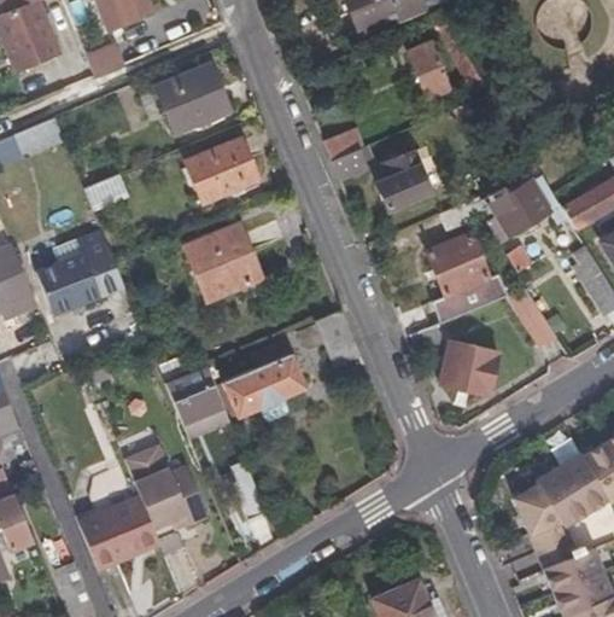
[(37,0),(36,0),(0,16),(0,36),(16,74),(62,54),(37,0)]
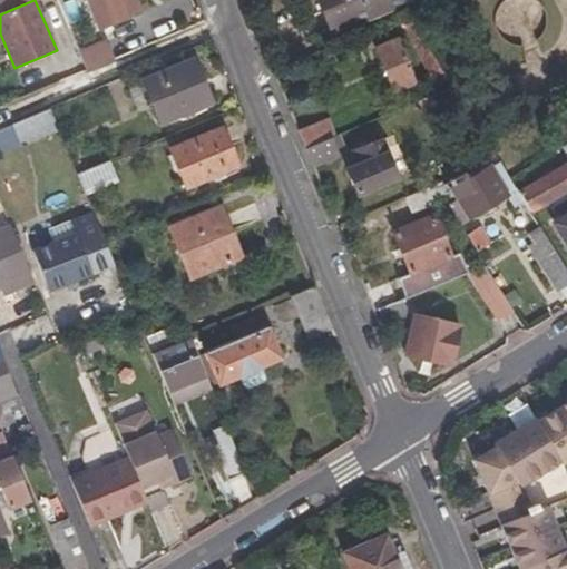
[(89,0),(103,33),(139,17),(132,0),(89,0)]
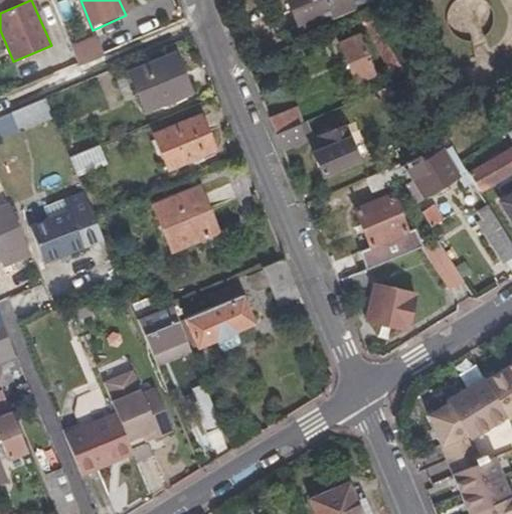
[(350,0),(289,0),(302,31),(354,8),(350,0)]
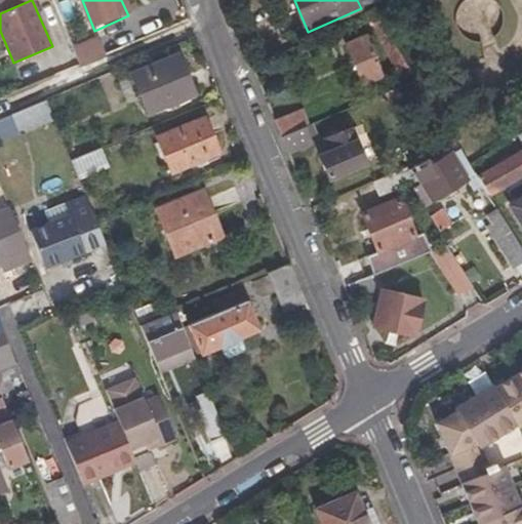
[(408,74),(413,72),(378,15),(363,23),(366,29),(370,28),(399,73),(405,70),(408,74)]
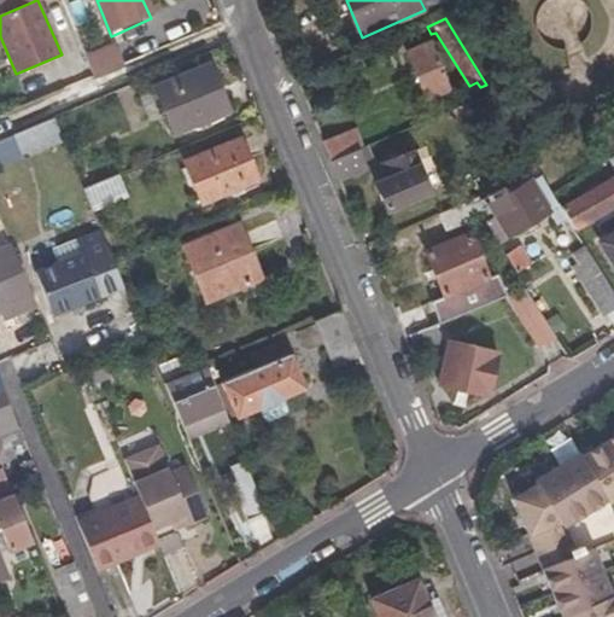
[(87,60),(94,79),(126,65),(117,47),(87,60)]
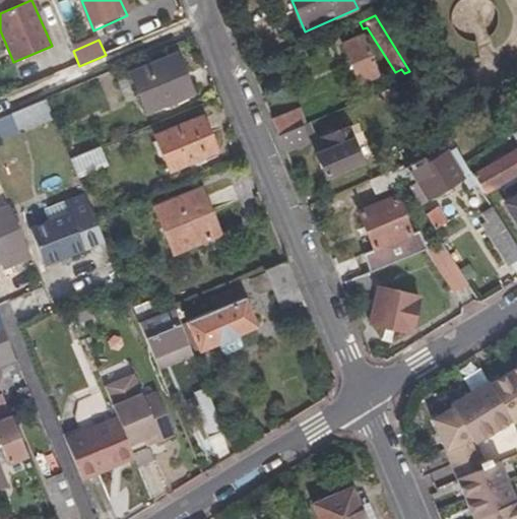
[(364,40),(344,47),(361,83),(379,76),(364,40)]
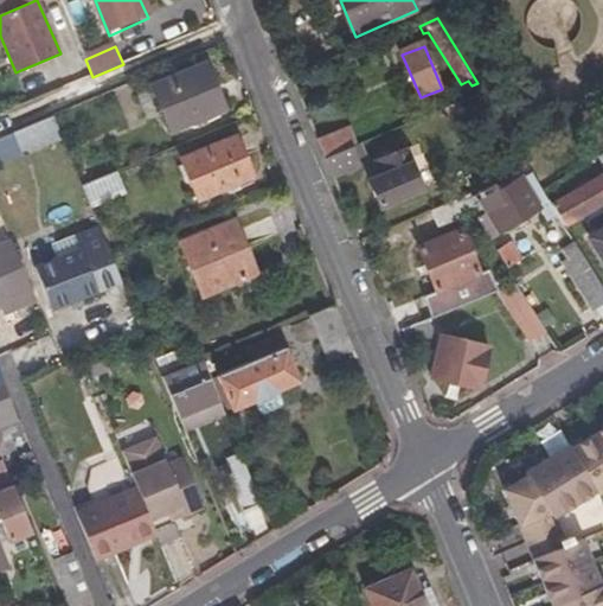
[(206,65),(154,89),(171,131),(224,108),(206,65)]
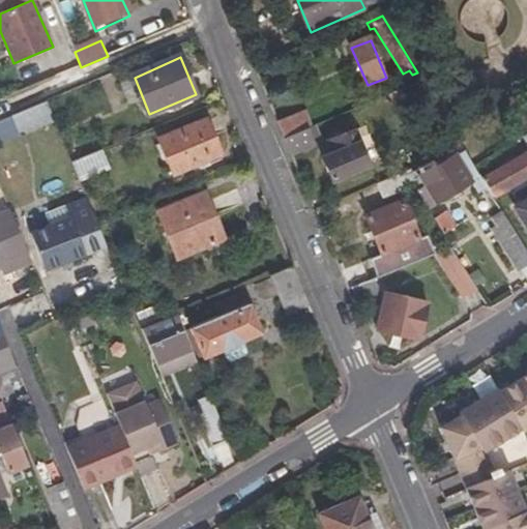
[(0,140),(53,119),(45,101),(0,119),(0,140)]
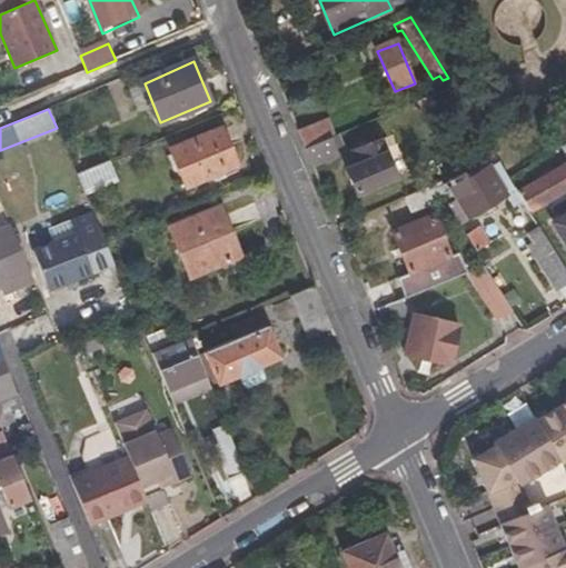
[(298,130),(307,150),(334,139),(327,119),(298,130)]
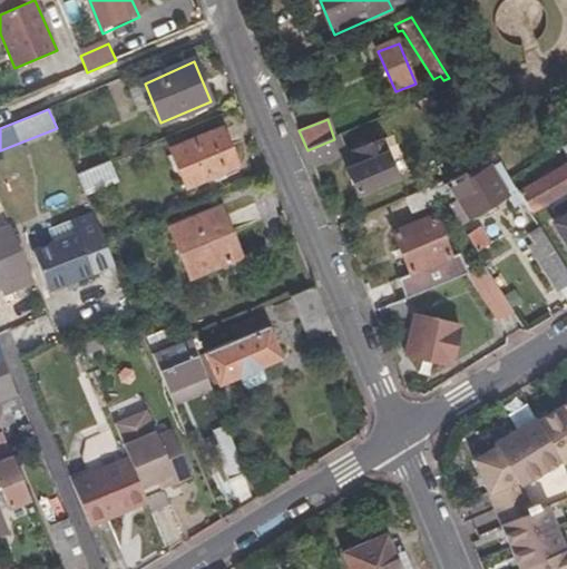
[(221,130),(170,150),(185,186),(235,164),(221,130)]
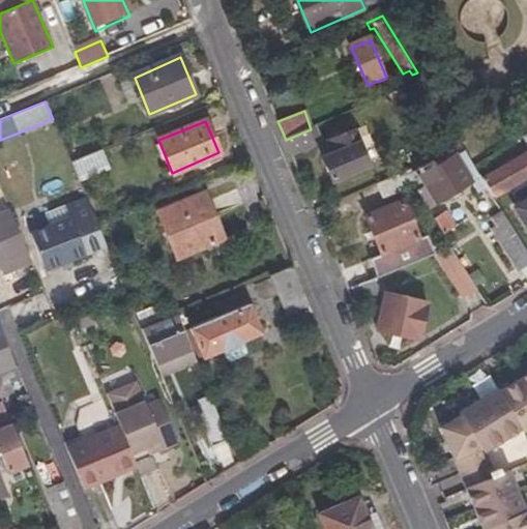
[(311,129),(286,140),(292,155),(315,146),(314,143),(322,137),(318,125),(311,129)]
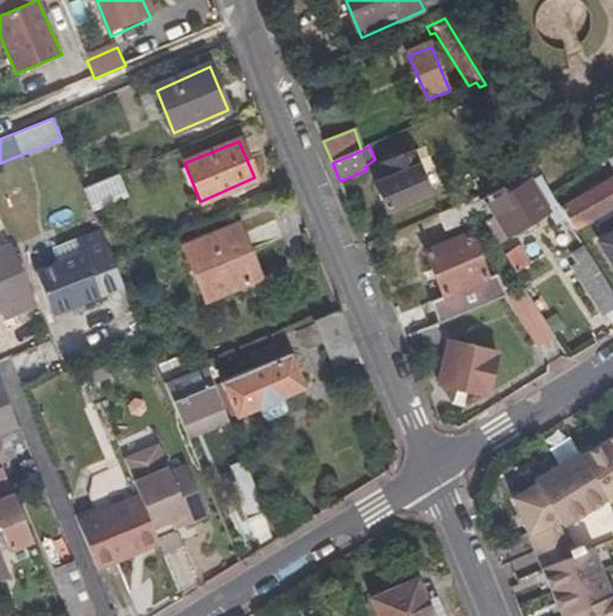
[(394,179),(376,185),(387,210),(428,191),(411,153),(388,164),(394,179)]
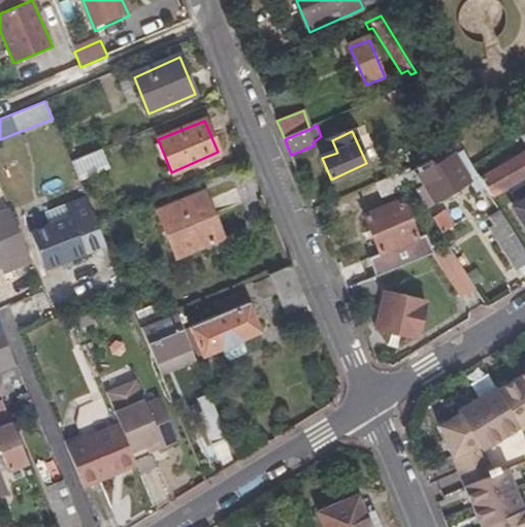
[(71,162),(75,172),(107,160),(103,147),(71,162)]
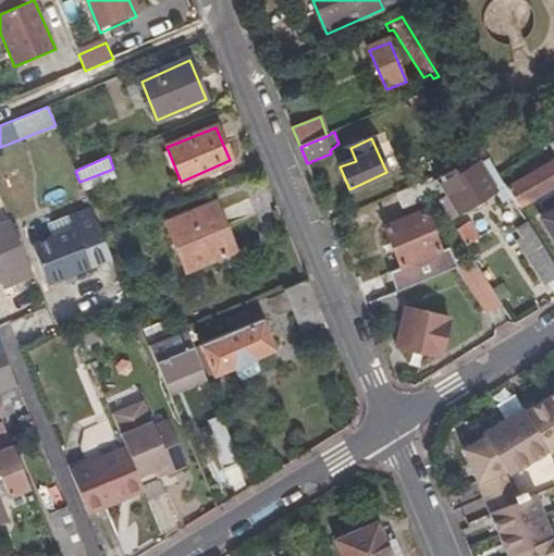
[(491,160),(480,165),(496,193),(507,186),(500,175),(491,160)]
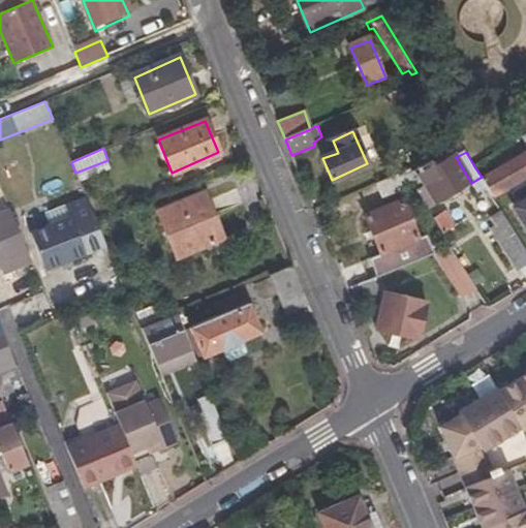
[(525,153),(482,177),(493,196),(525,177),(525,153)]
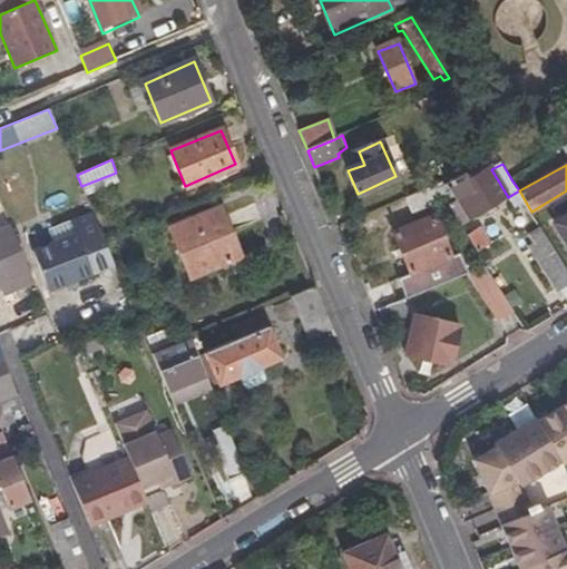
[(446,200),(460,224),(508,197),(491,169),(468,180),(466,177),(440,190),(446,200)]
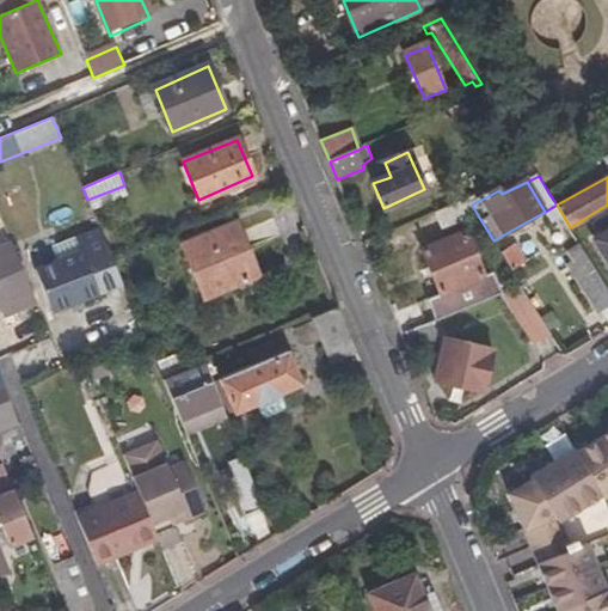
[(468,199),(435,213),(443,230),(478,215),(472,205),(468,199)]
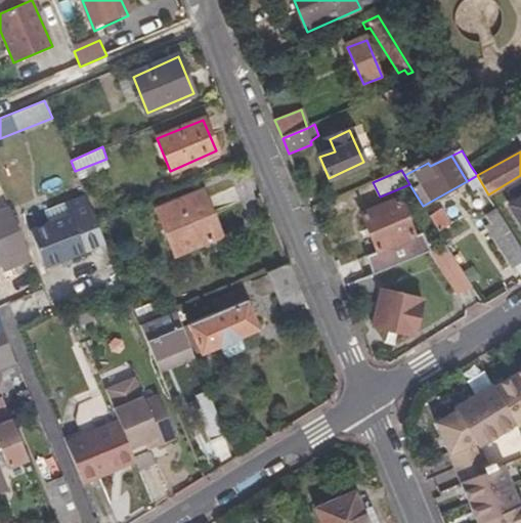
[(204,190),(160,209),(178,253),(222,236),(204,190)]
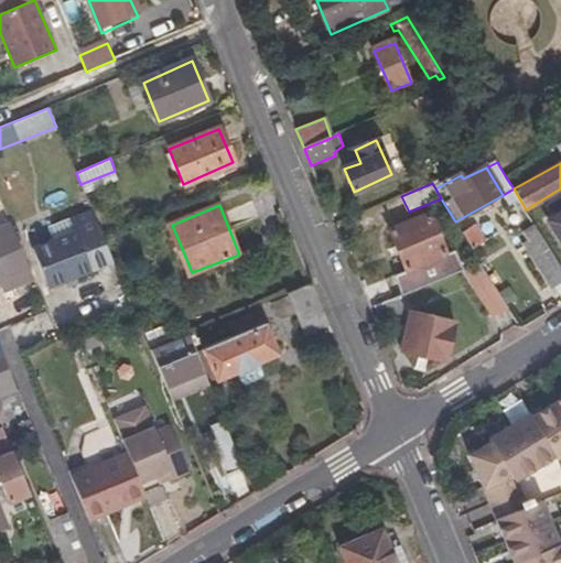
[(49,288),(112,261),(103,237),(89,206),(68,214),(75,231),(34,249),(49,288)]
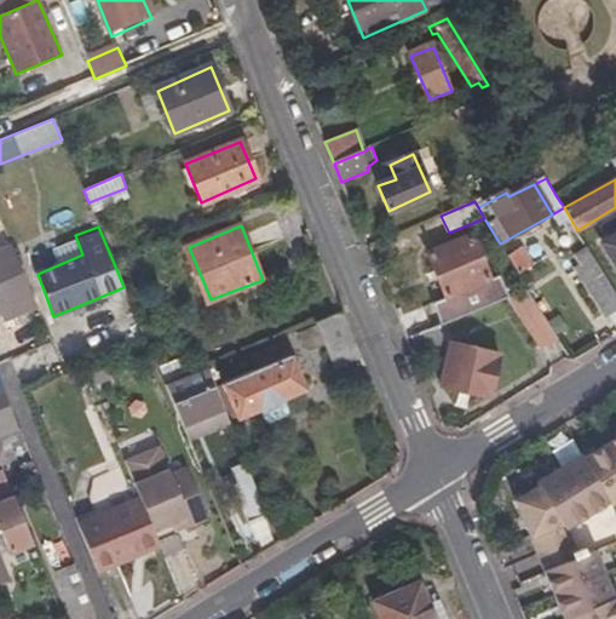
[(615,233),(603,241),(615,262),(615,233)]
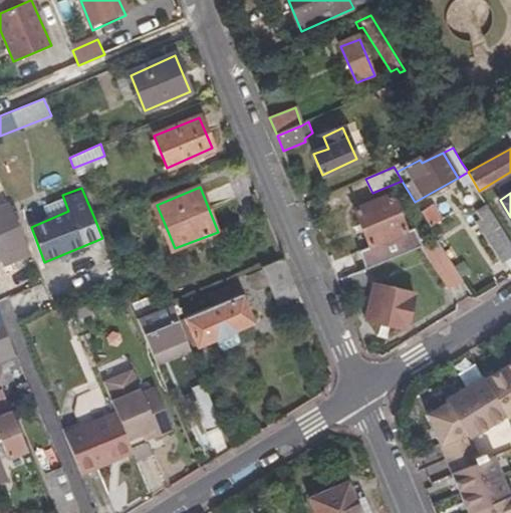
[(391,196),(354,211),(369,247),(407,232),(391,196)]
